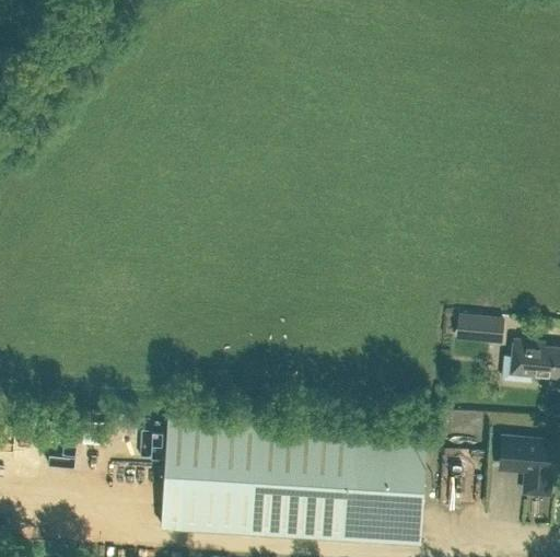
[(479,316),(477,341),(500,344),(502,318),(479,316)]
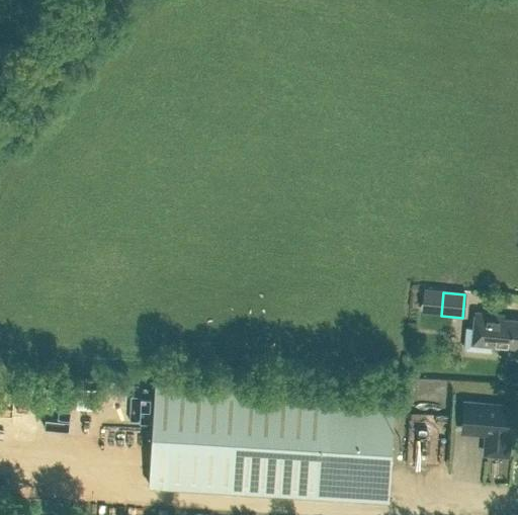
[(504,317),(475,314),(473,330),(466,329),(464,351),(491,353),(492,347),(517,349),(517,321),(504,320),(504,317)]
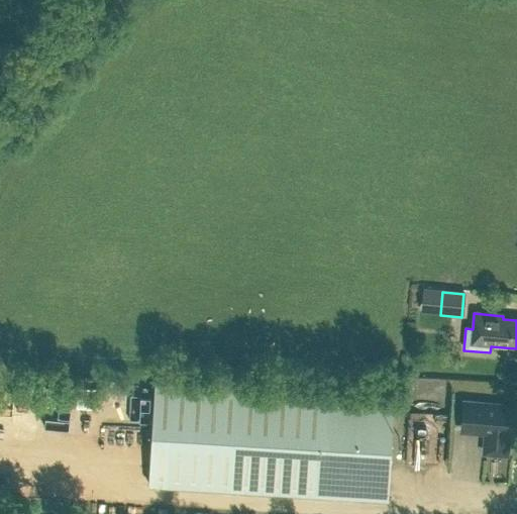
[(394,398),(154,384),(148,486),(388,500),(394,398)]
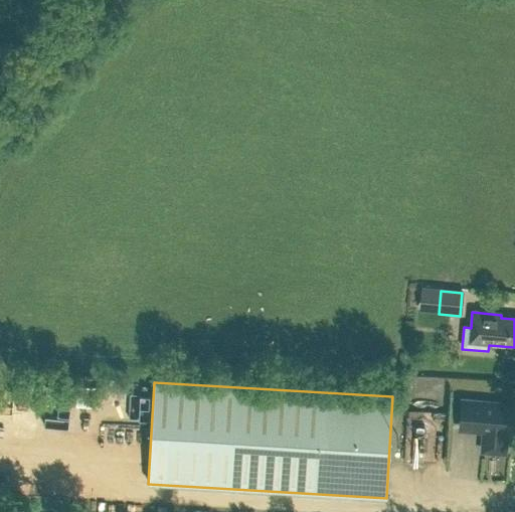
[(502,405),(461,402),(459,428),(484,430),(482,454),(504,455),(505,436),(511,436),(514,409),(502,408),(502,405)]
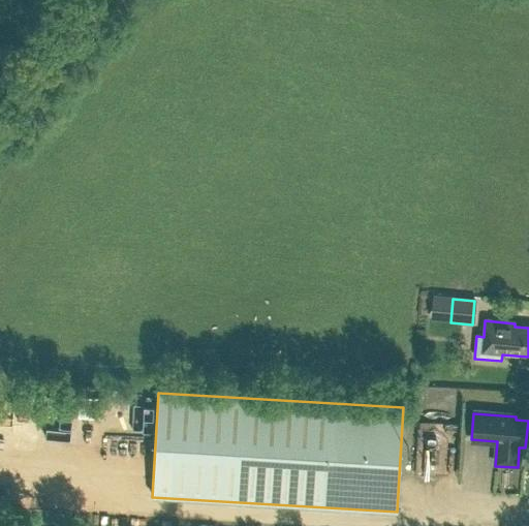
[(422,425),(422,476),(459,477),(460,425),(422,425)]
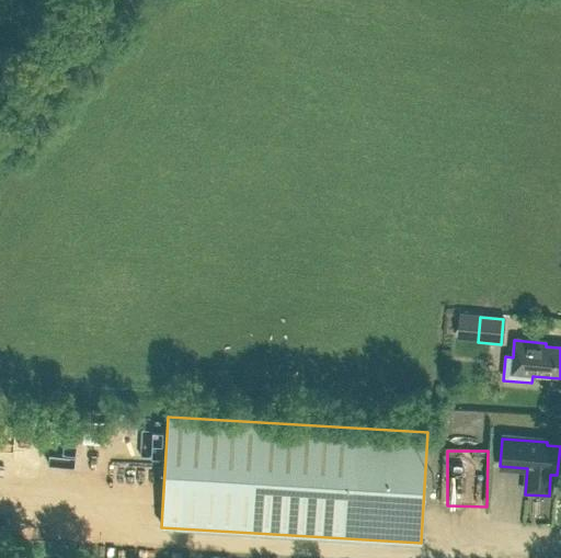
[(162,466),(141,465),(141,485),(161,486),(162,466)]
